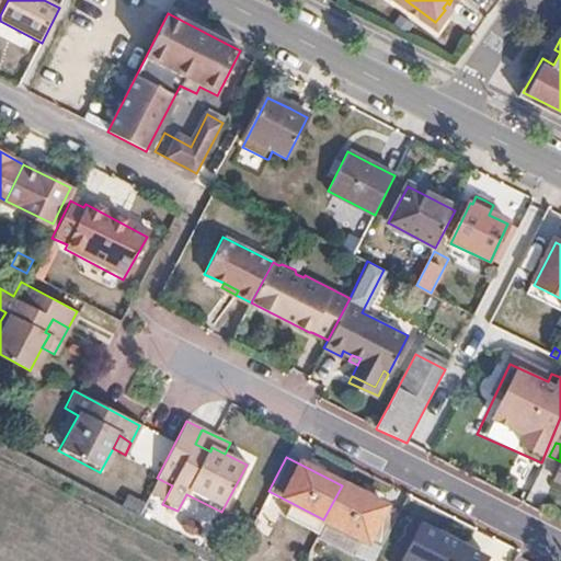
[(379,549),(397,513),(342,485),(323,519),(379,549)]
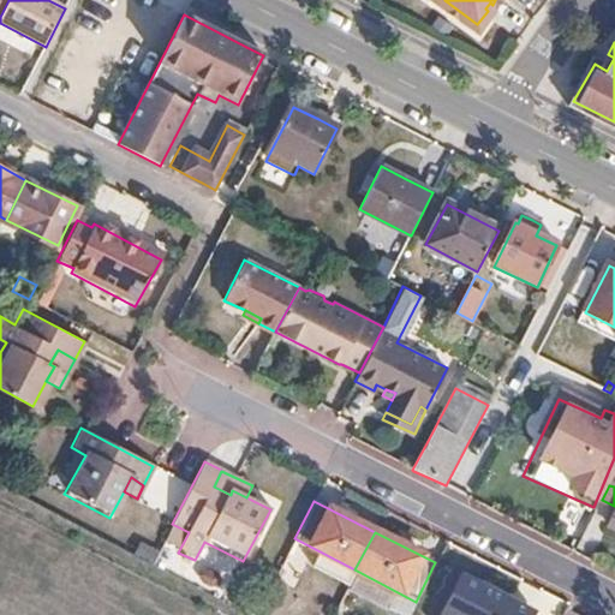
[(461,577),(442,613),(445,614),(529,614),(531,611),(461,577)]
